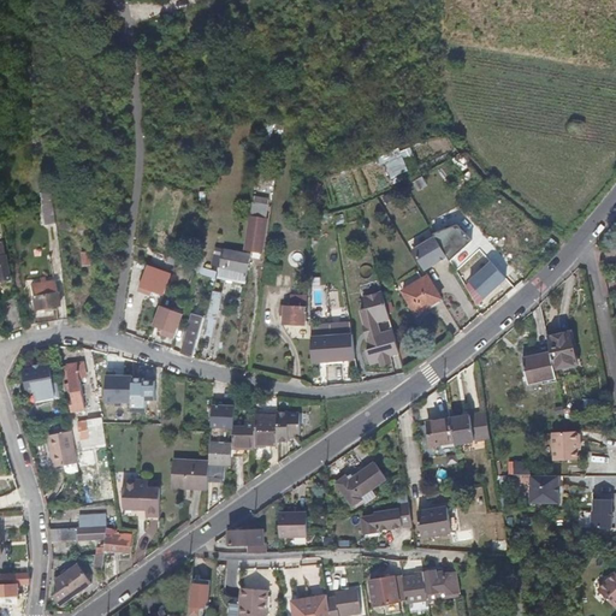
[(582,125),(575,122),(572,129),(579,132),(582,125)]
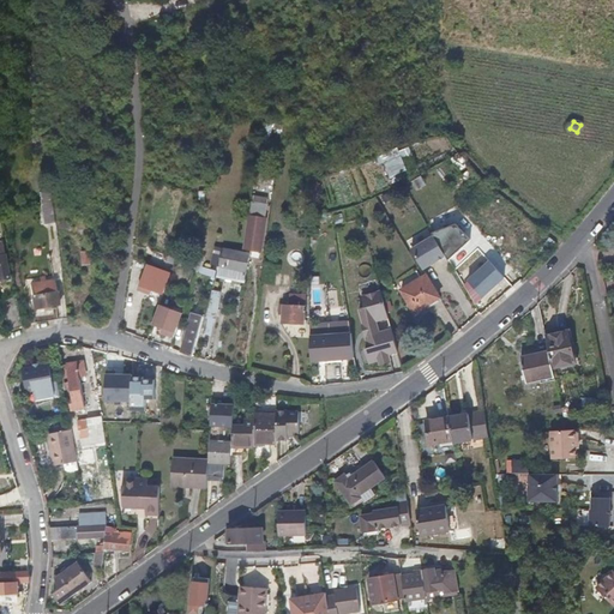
[(402,152),(383,160),(386,167),(404,160),(402,152)]
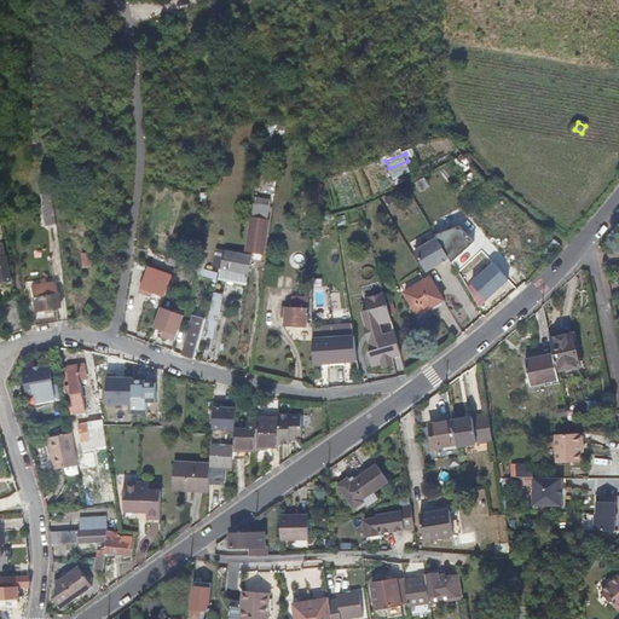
[(455,162),(435,171),(441,181),(460,172),(455,162)]
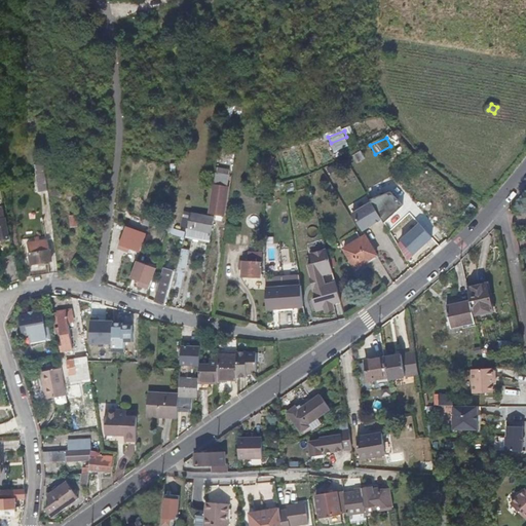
[(47,190),(44,164),(34,165),(37,191),(47,190)]
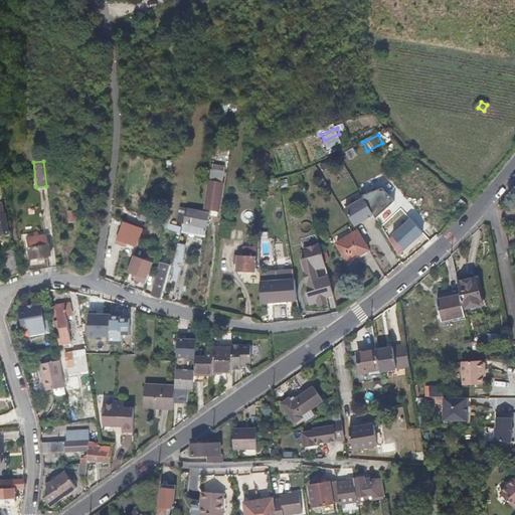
[(210,182),(206,211),(219,212),(224,173),(212,171),(211,182),(210,182)]
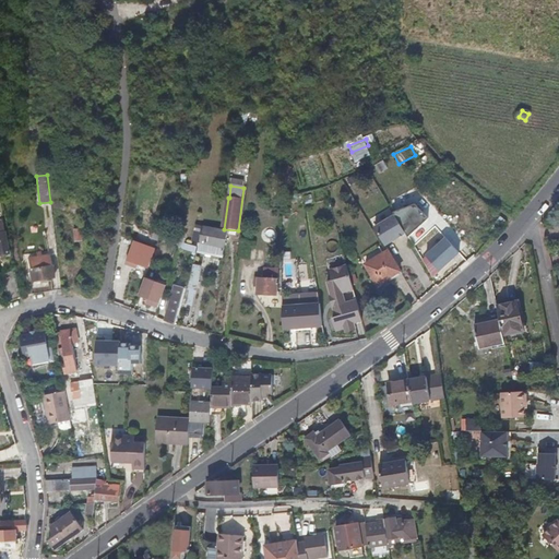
[(395,210),(415,202),(412,192),(392,200),(395,210)]
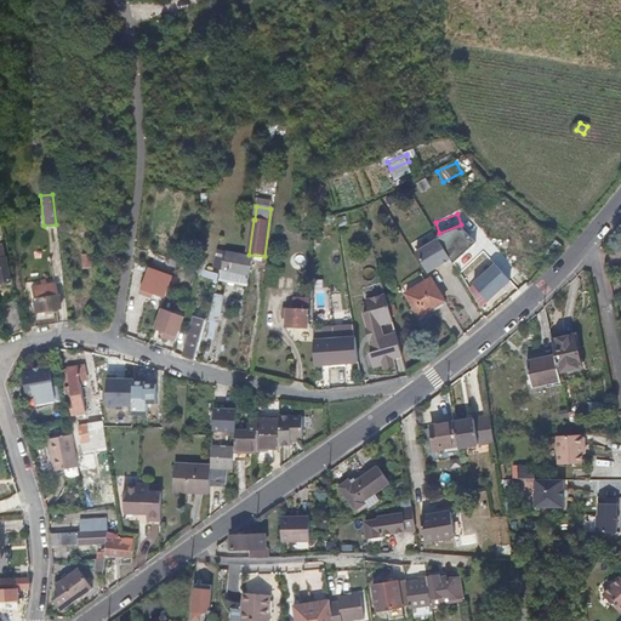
[(347,215),(337,217),(340,227),(349,226),(347,215)]
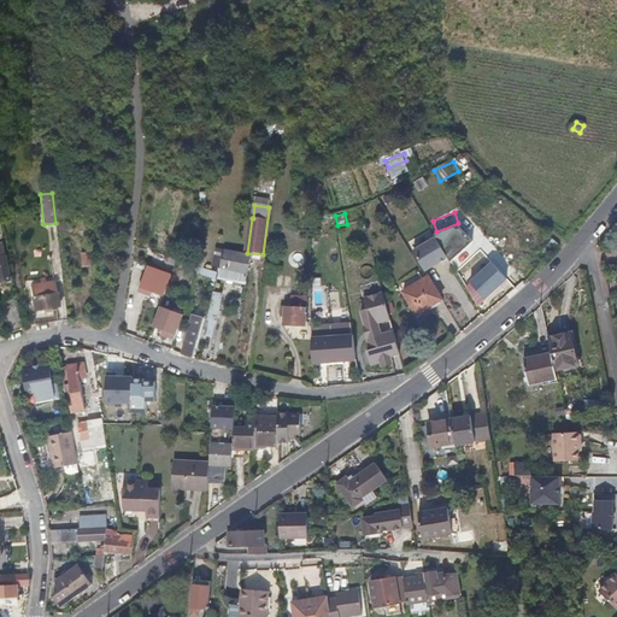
[(413,250),(425,270),(447,257),(447,256),(436,236),(413,250)]
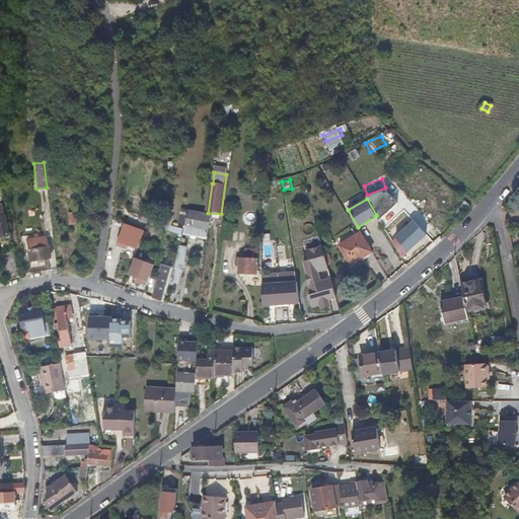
[(187,218),(189,211),(182,210),(179,224),(184,225),(187,218)]
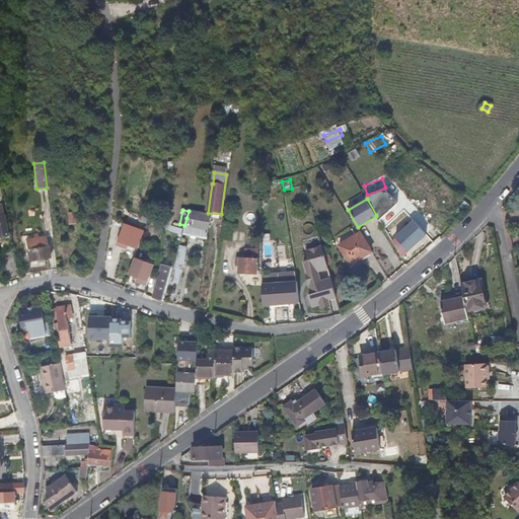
[(76,211),(68,212),(69,224),(77,223),(76,211)]
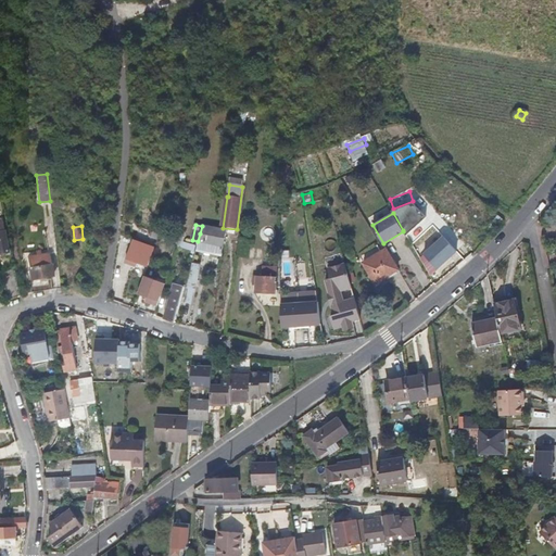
[(226,231),(220,230),(202,226),(200,234),(198,241),(207,243),(209,238),(225,240),(226,231)]
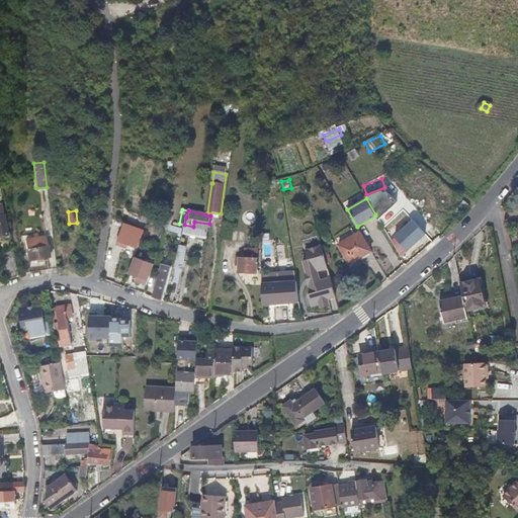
[(389,230),(410,253),(430,234),(409,211),(389,230)]
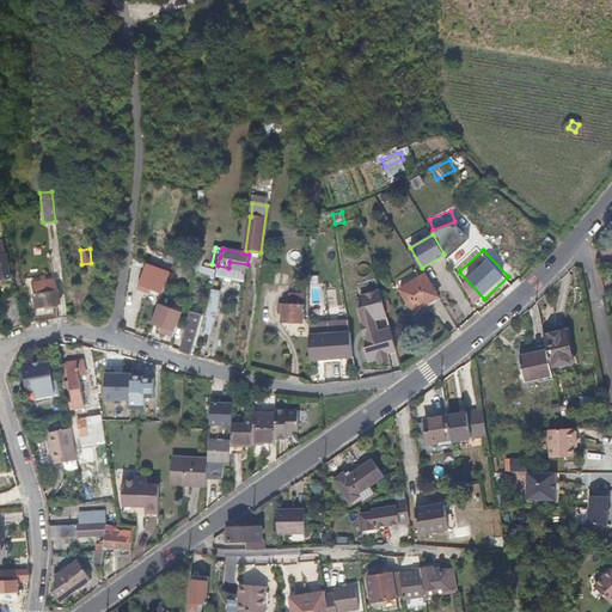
[(199,265),(193,263),(175,258),(172,264),(196,274),(199,265)]
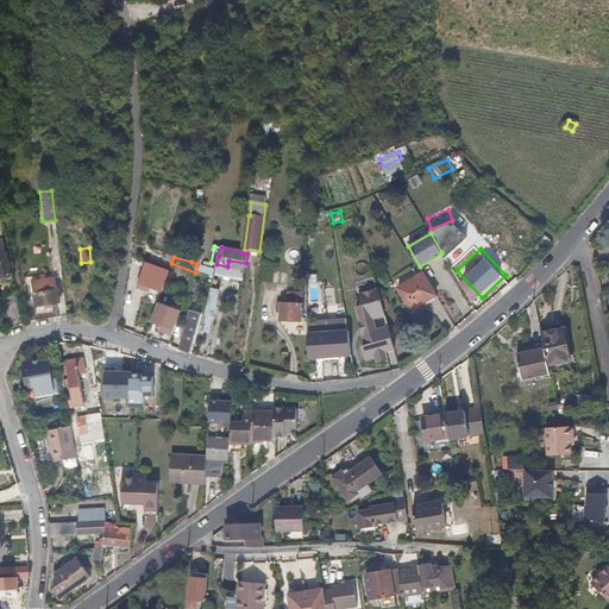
[(244,278),(246,263),(228,261),(227,267),(217,264),(215,270),(215,272),(244,278)]
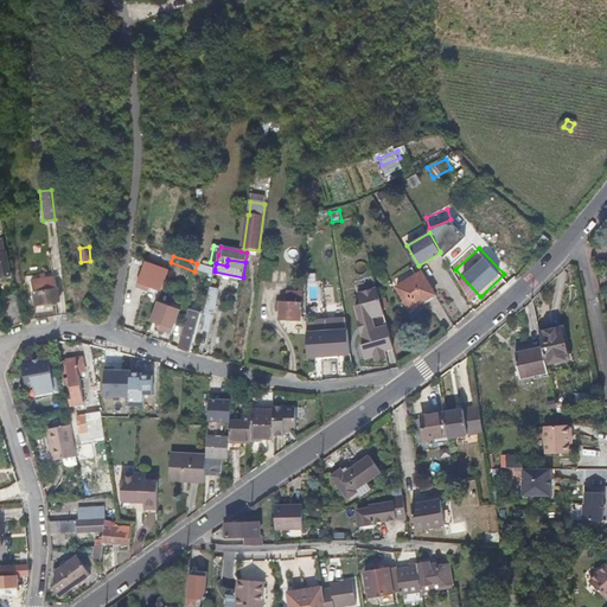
[(278,262),(260,260),(257,278),(270,280),(272,267),(276,268),(278,262)]
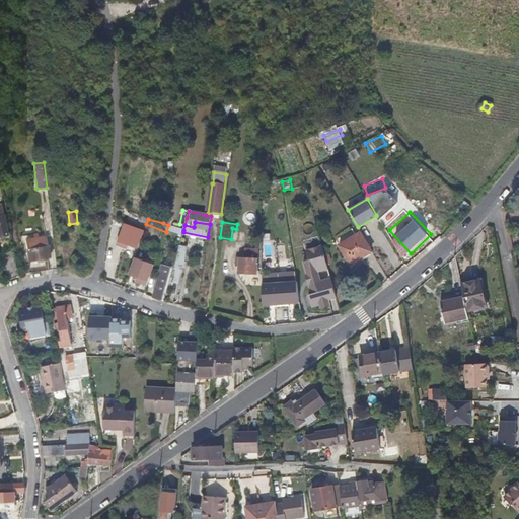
[(124,225),(117,243),(137,250),(143,234),(143,232),(124,225)]
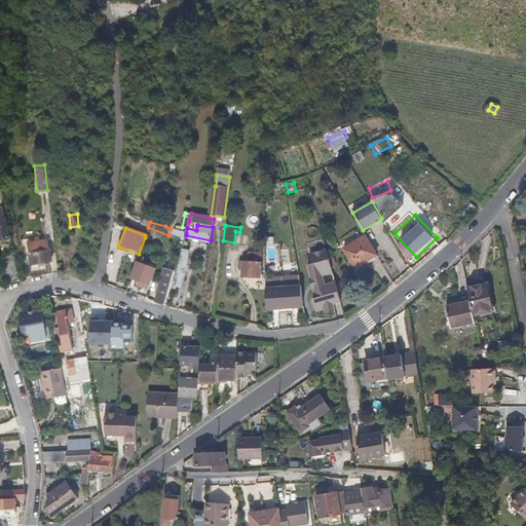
[(186,233),(171,228),(168,235),(185,239),(186,235),(186,233)]
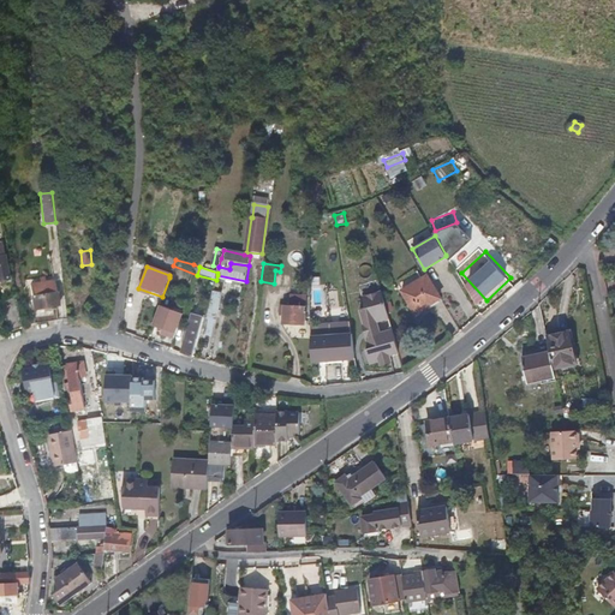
[(442,300),(428,276),(402,291),(401,292),(416,316),(417,315),(442,300)]
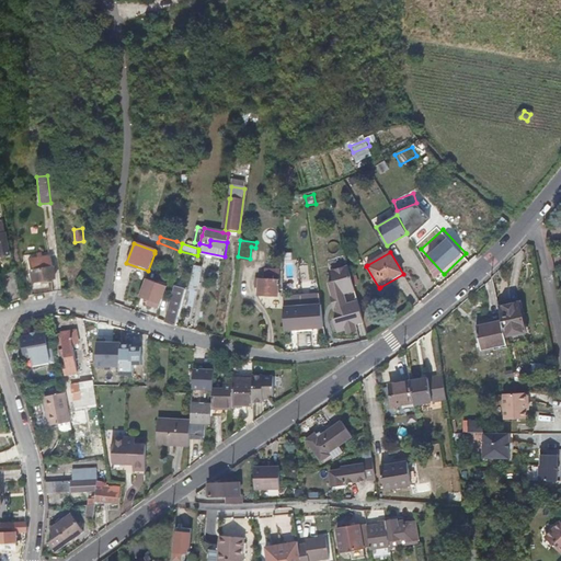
[(50,258),(29,260),(32,284),(54,281),(50,258)]
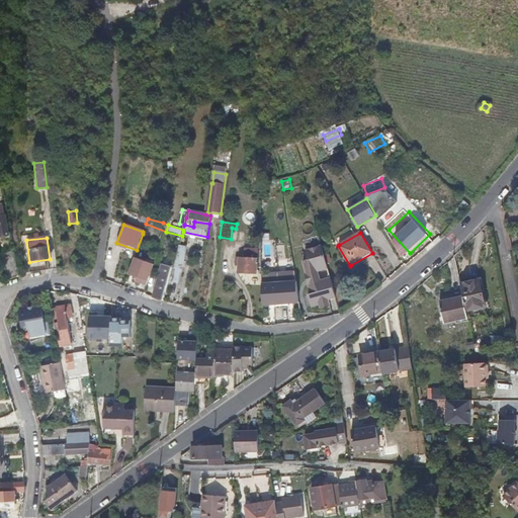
[(188,247),(180,245),(172,281),(181,283),(188,247)]
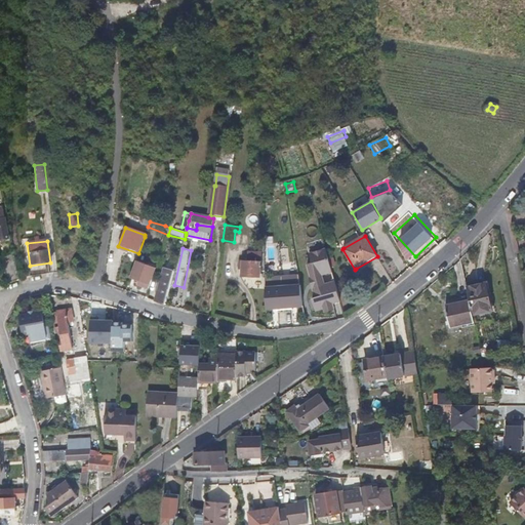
[(328,252),(327,248),(311,252),(314,261),(309,264),(312,276),(311,276),(313,283),(314,282),(315,285),(313,286),(316,296),(314,296),(316,309),(325,307),(326,311),(334,308),(333,301),(340,299),(336,281),(325,283),(323,274),(333,271),(332,266),(328,252)]
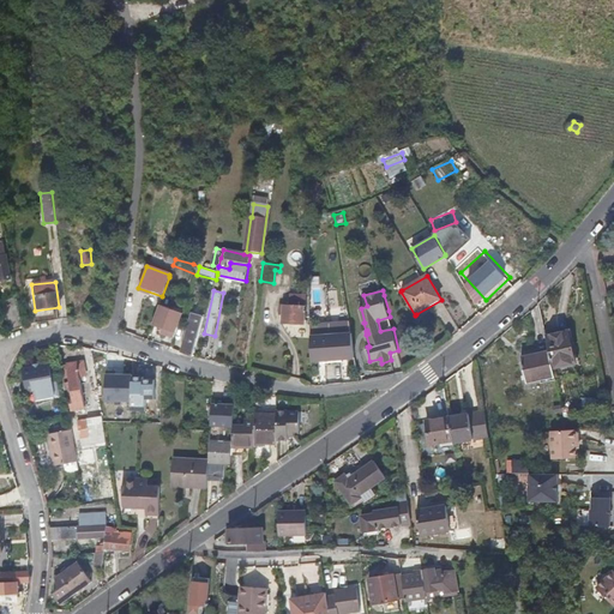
[(288,304),(281,304),(281,321),(305,323),(306,294),(289,294),(288,304)]
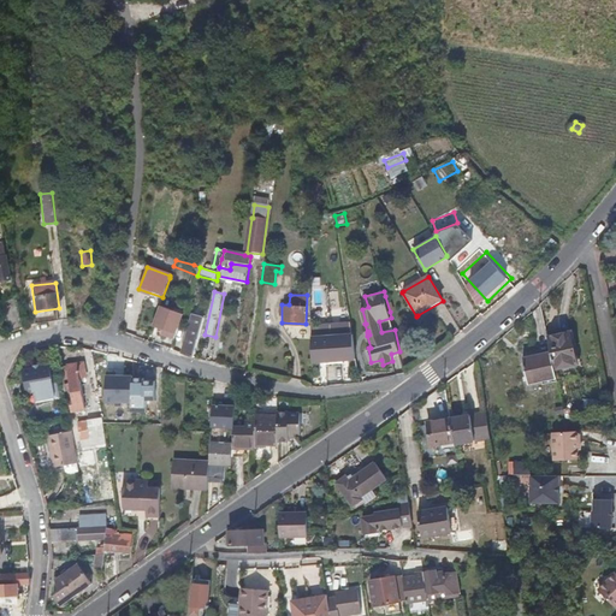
[(0,313),(10,333),(21,330),(16,302),(16,297),(0,302),(0,313)]
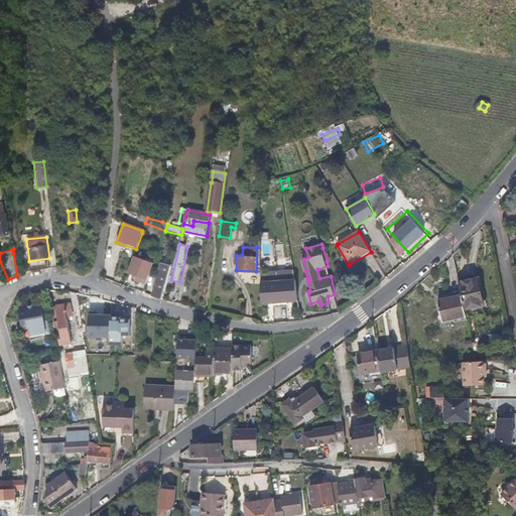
[(147,281),(152,265),(133,258),(127,273),(127,274),(147,281)]
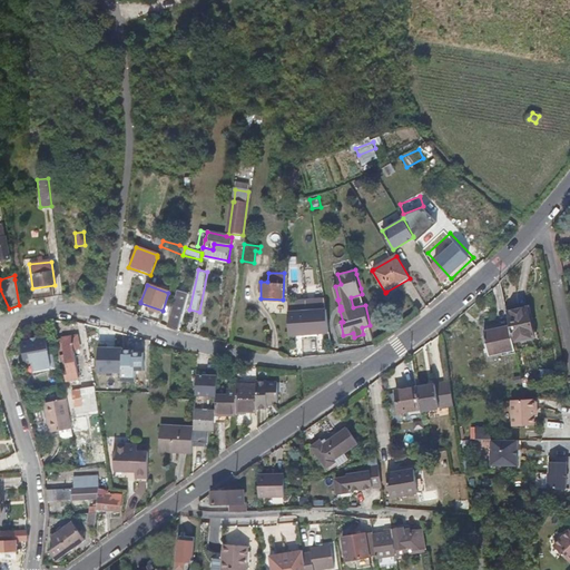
[(177,296),(167,327),(178,331),(187,298),(177,296)]
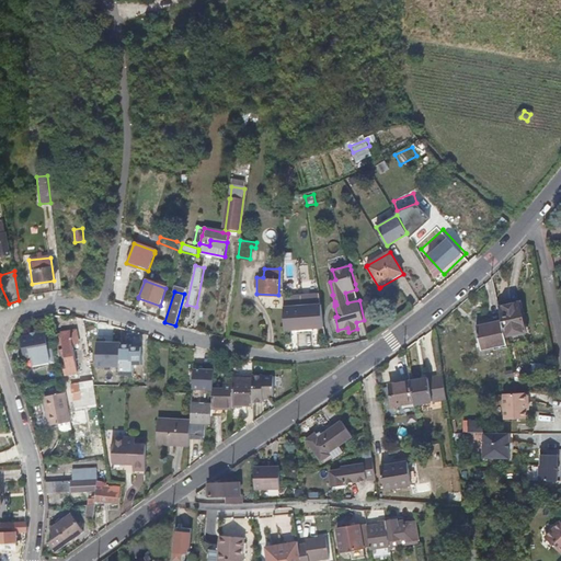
[(320,304),(283,306),(284,328),(322,325),(320,304)]
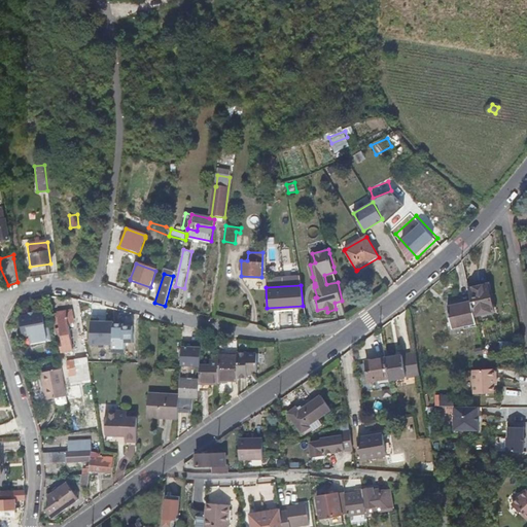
[(489,285),(469,288),(471,301),(475,315),(494,310),(489,285)]
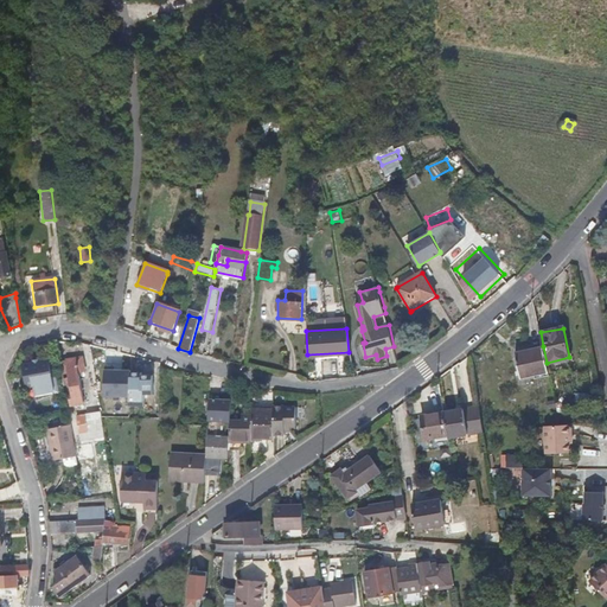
[(547,363),(543,346),(516,352),(521,377),(549,371),(547,363)]
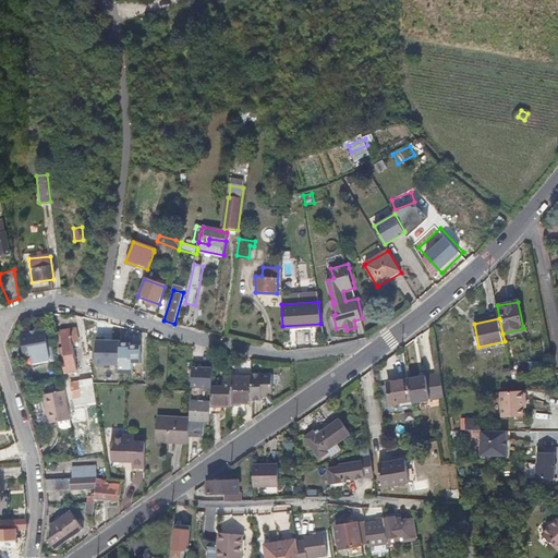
[(79,342),(76,327),(62,329),(62,331),(58,331),(67,372),(77,370),(73,342),(79,342)]
